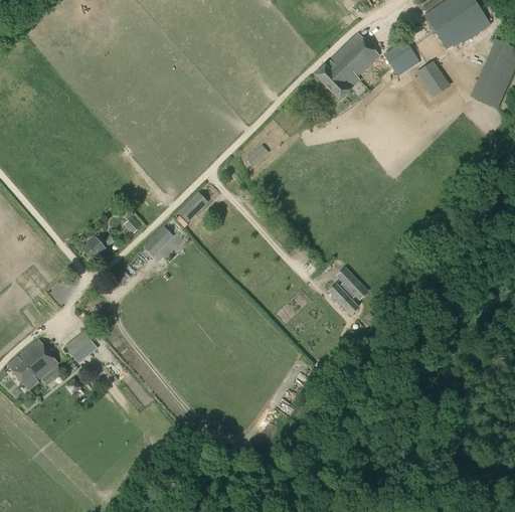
[(426,9),(440,0),(416,0),(416,2),(420,7),(420,8),(424,8),(426,9)]
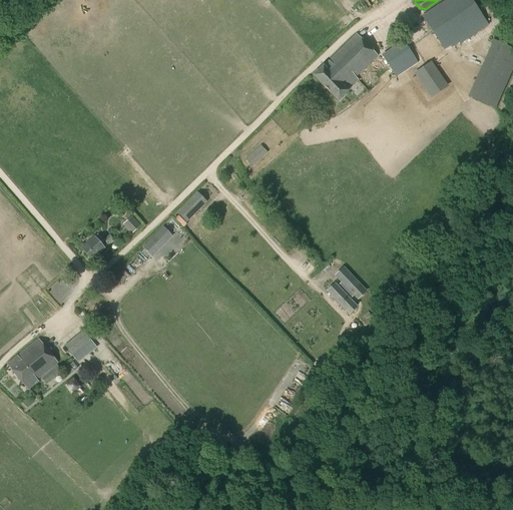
[(442,45),(484,18),(472,0),(441,0),(422,13),(442,45)]
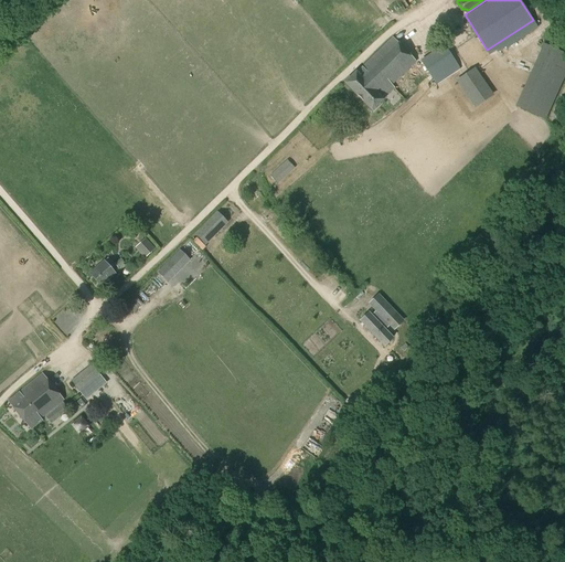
[(385,94),(382,92),(416,59),(393,33),(356,69),(355,67),(344,78),(372,107),(385,94)]
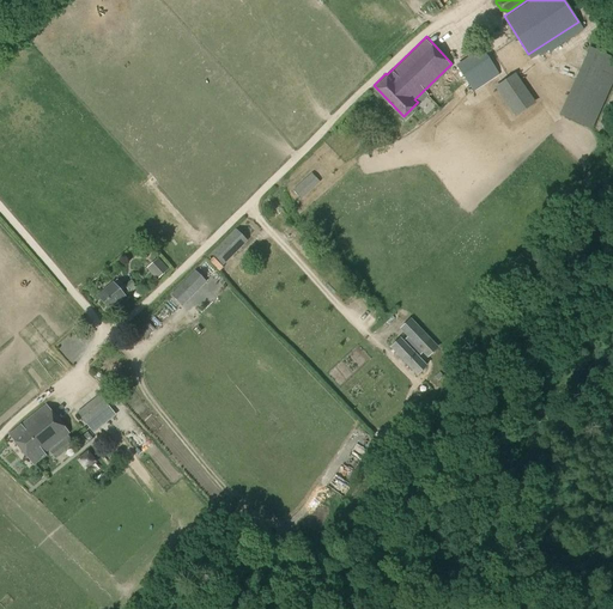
[(602,96),(602,65),(611,67),(612,59),(612,48),(594,42),(569,110),(594,120),(602,96)]
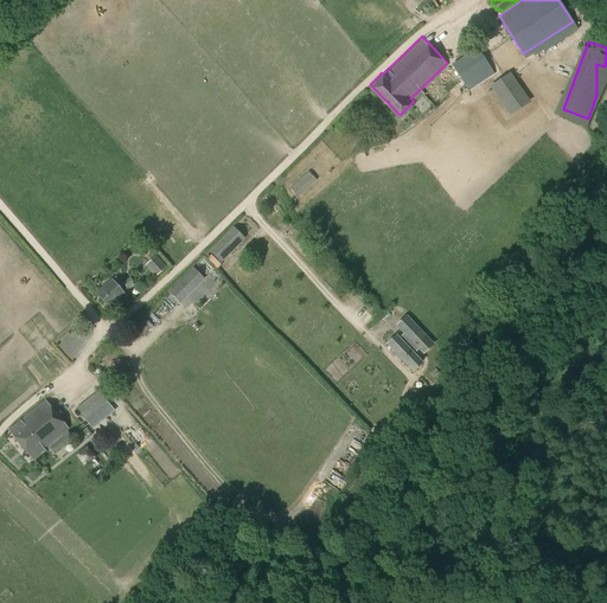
[(470,88),(494,71),(478,46),(453,63),(470,88)]
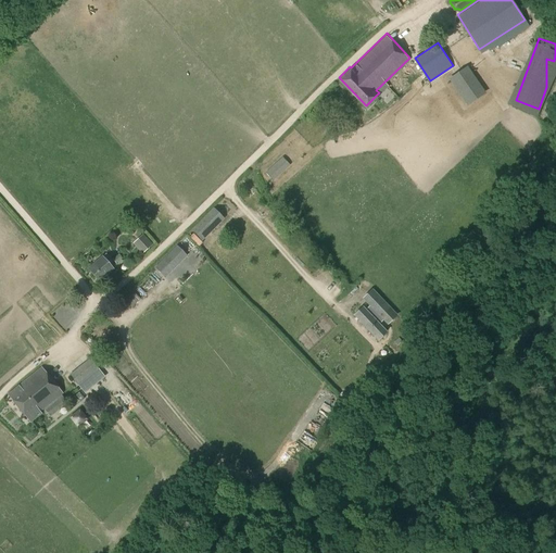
[(468,98),(487,86),(468,59),(450,72),(468,98)]
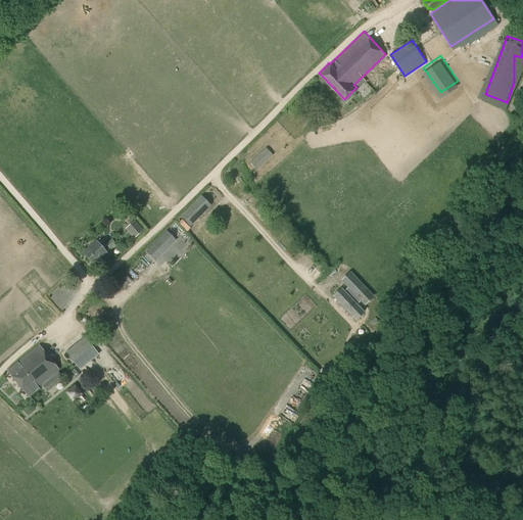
[(182,215),(189,222),(209,202),(201,194),(182,215)]
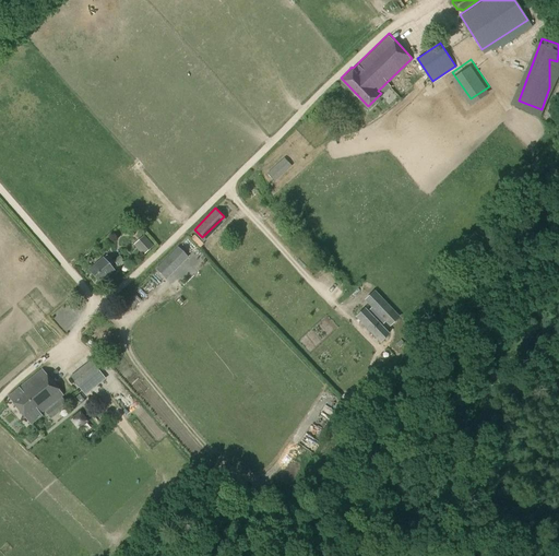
[(133,241),(143,252),(153,243),(144,232),(133,241)]
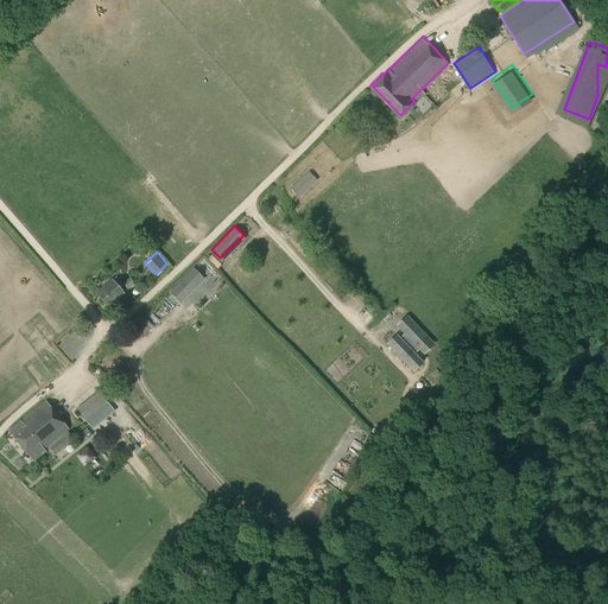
[(242,280),(264,261),(258,255),(236,274),(242,280)]
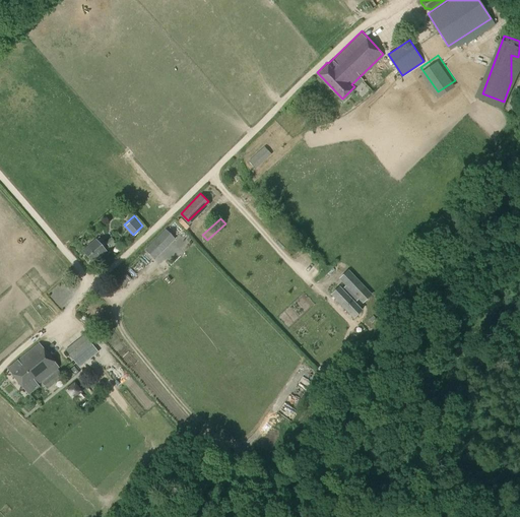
[(190,240),(198,233),(192,228),(185,235),(190,240)]
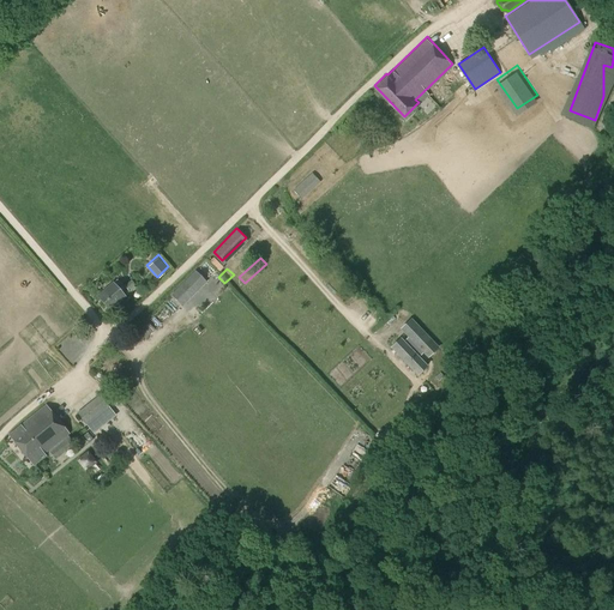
[(131,277),(124,283),(128,288),(134,282),(131,277)]
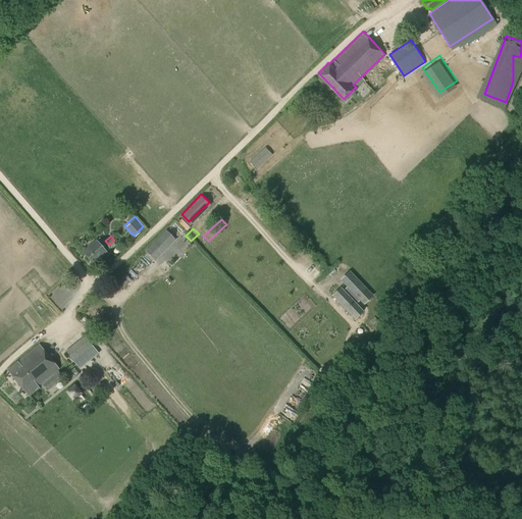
[(159,236),(146,249),(154,257),(167,244),(159,236)]
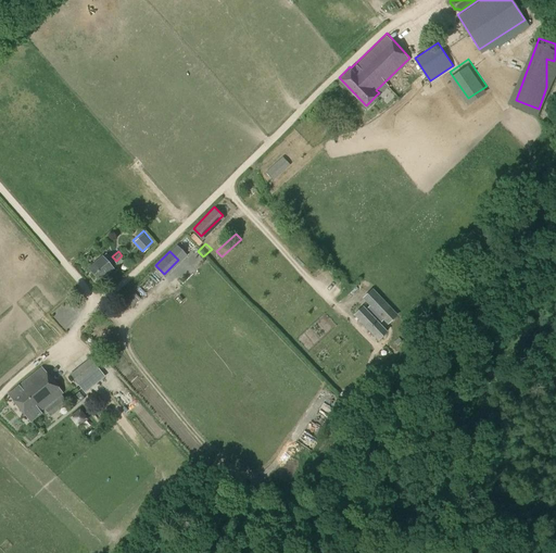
[(113,266),(102,254),(89,266),(100,278),(113,266)]
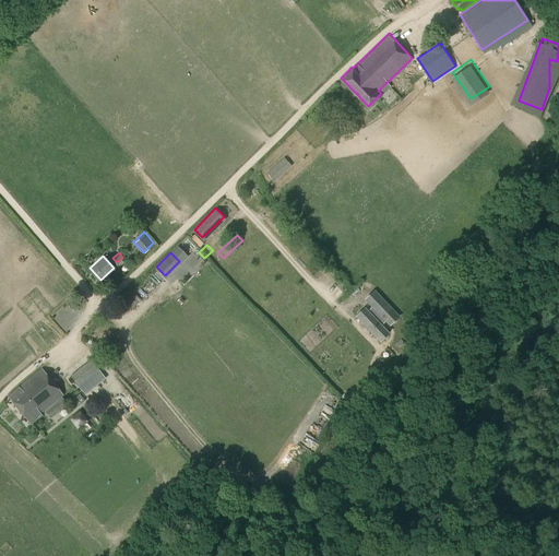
[(365,305),(356,314),(380,340),(390,332),(383,324),(388,320),(391,323),(399,315),(373,288),(366,296),(373,305),(368,309),(365,305)]
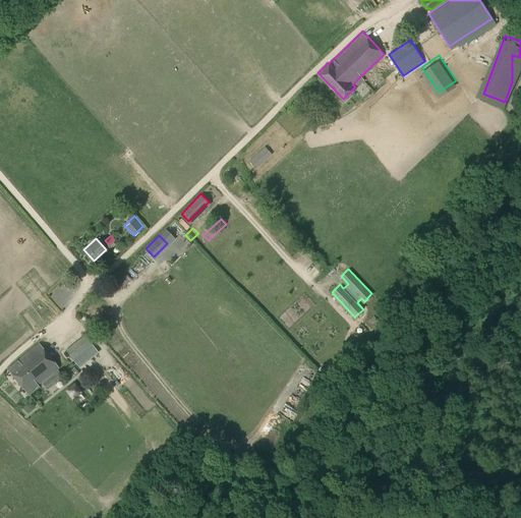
[(65,348),(75,360),(95,345),(84,333),(65,348)]
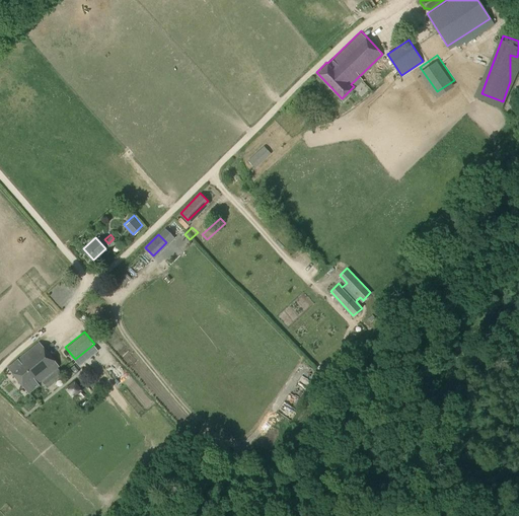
[(39,340),(6,365),(27,391),(39,382),(38,381),(59,364),(39,340)]
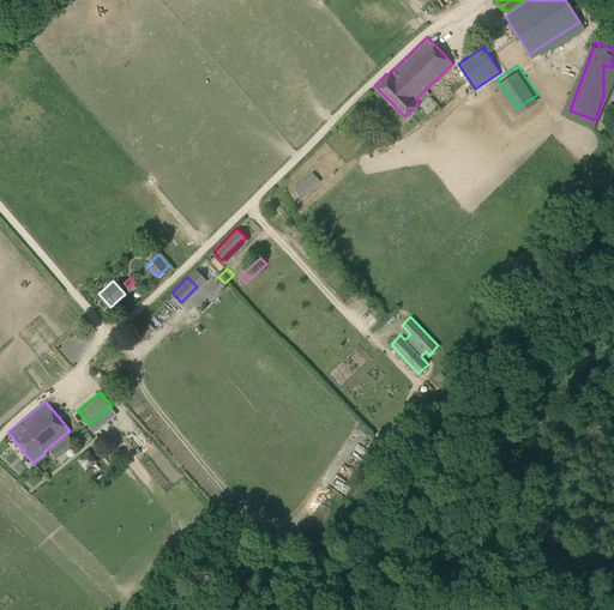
[(88,448),(78,458),(86,467),(96,458),(88,448)]
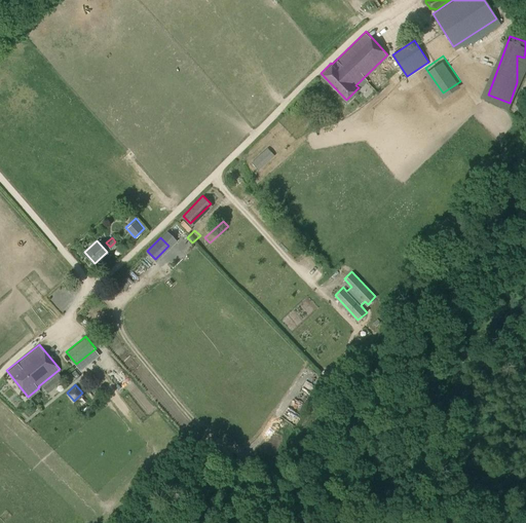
All buildings are outlined.
